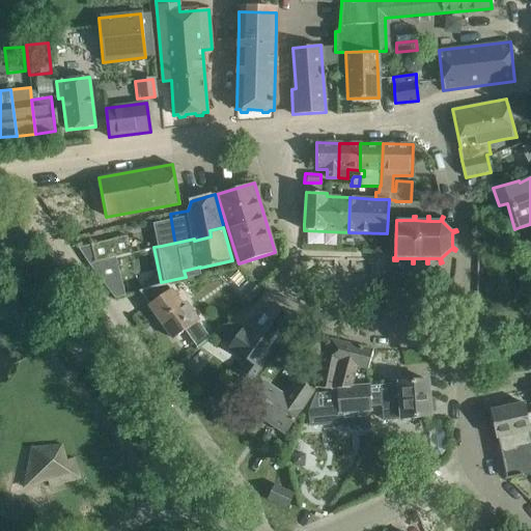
[(79,248),(78,248),(89,264),(90,263),(113,258),(115,257),(118,257),(132,254),(127,235),(90,245),(79,248)]
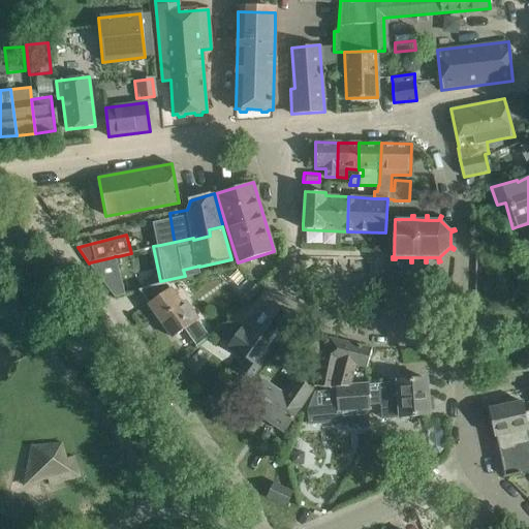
[(113,257),(89,263),(89,265),(102,281),(104,284),(121,280),(115,256),(113,257)]
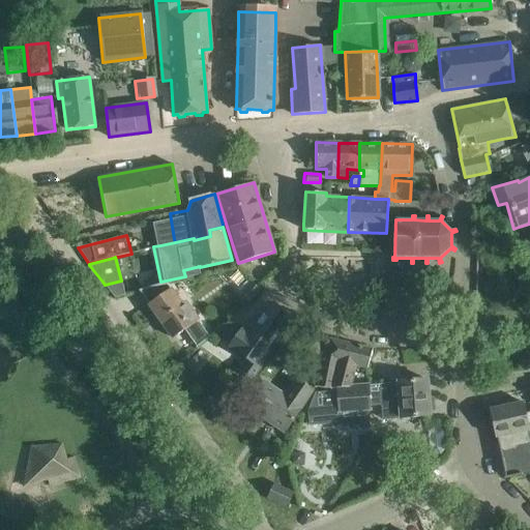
[(170,282),(139,290),(173,339),(183,330),(196,348),(196,349),(209,337),(209,335),(184,301),(181,304),(167,285),(171,284),(170,282)]
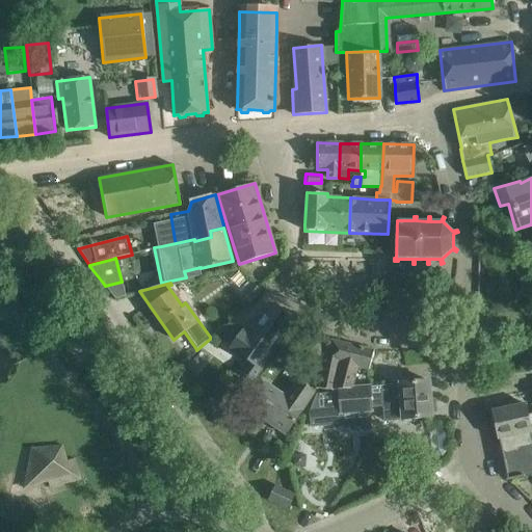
[(249,302),(261,291),(253,283),(241,294),(249,302)]
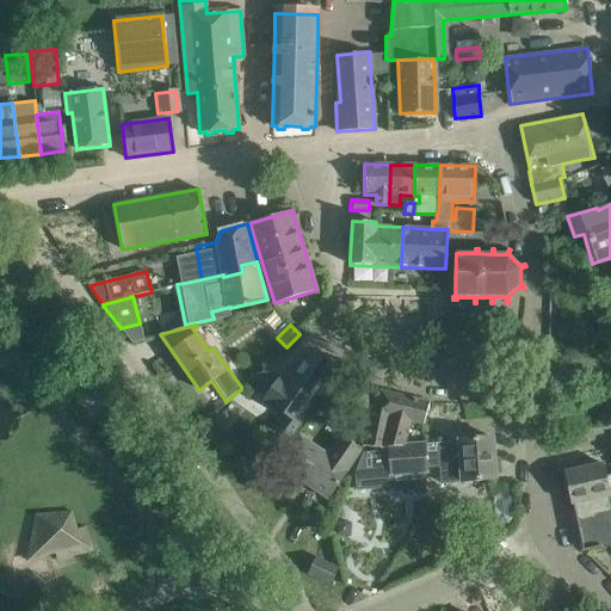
[(282,377),(266,400),(287,414),(277,429),(290,439),(339,371),(318,356),(312,351),(296,372),(292,370),(285,380),(282,377)]
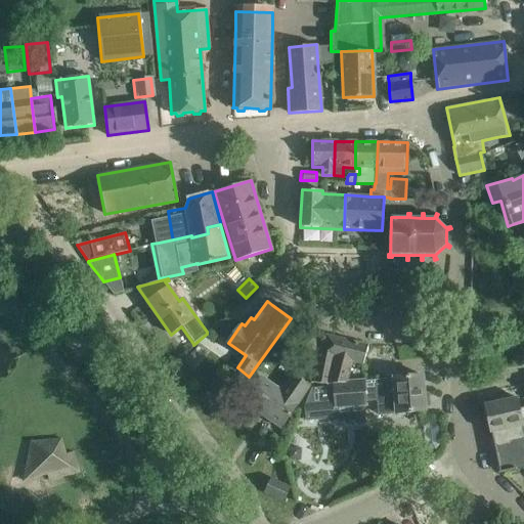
[(302,356),(315,359),(321,335),(308,331),(302,356)]
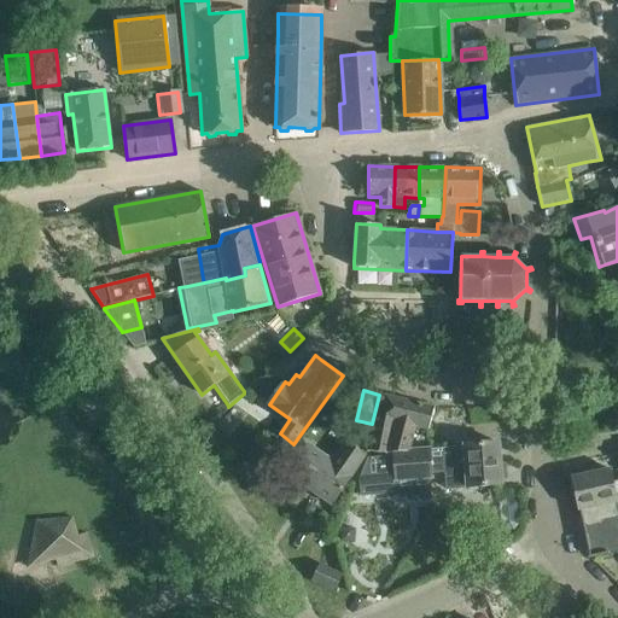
[(372,424),(366,449),(389,454),(392,455),(392,452),(408,450),(414,426),(429,430),(433,408),(379,395),(372,424)]
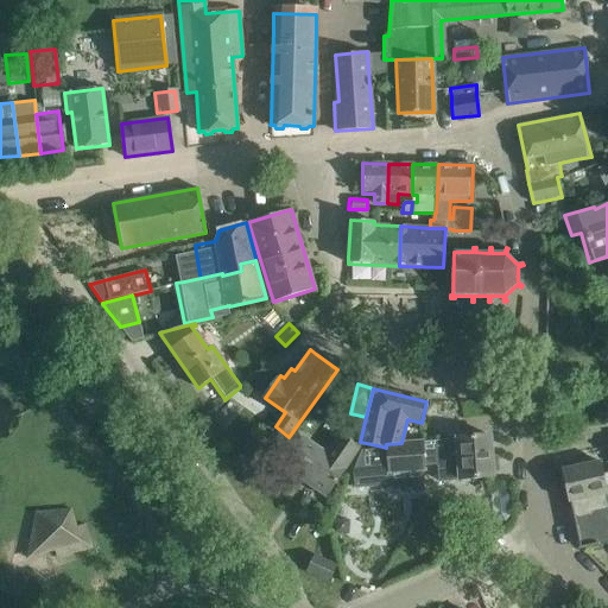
[(359,450),(354,469),(355,488),(390,485),(388,473),(424,470),(423,466),(437,464),(438,481),(460,480),(494,476),(493,470),(498,470),(496,456),(492,457),(491,436),(456,438),(456,439),(436,441),(401,443),(386,444),(386,448),(359,450)]
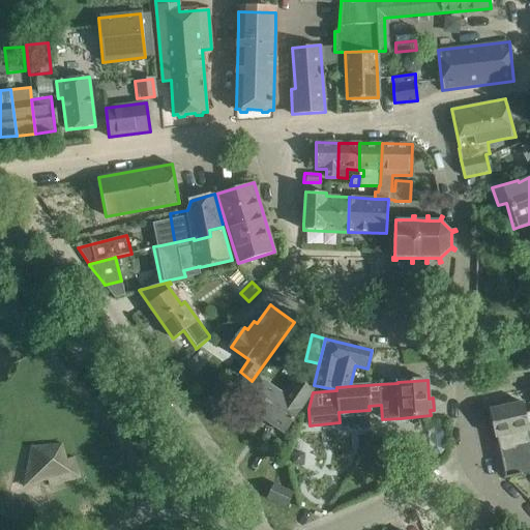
[(312,391),(296,381),(285,396),(264,382),(247,406),(285,432),(301,408),(300,408),(312,391)]
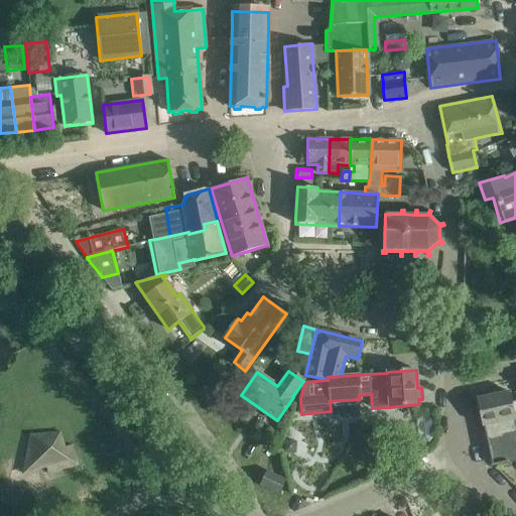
[(484,426),(484,427),(515,419),(515,400),(511,402),(509,392),(477,398),(483,426),(484,426)]
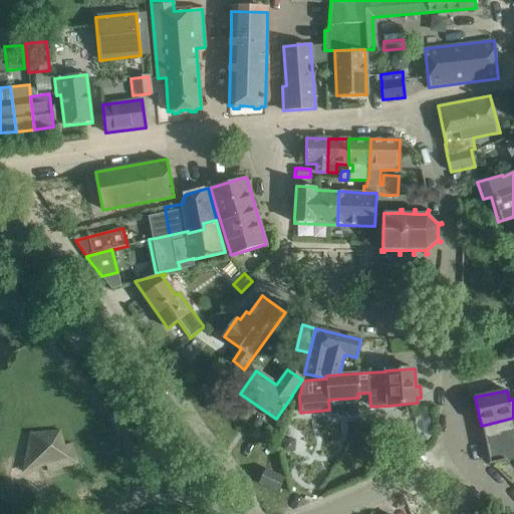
[(513,418),(482,426),(485,438),(490,463),(506,460),(503,449),(513,446),(513,418)]
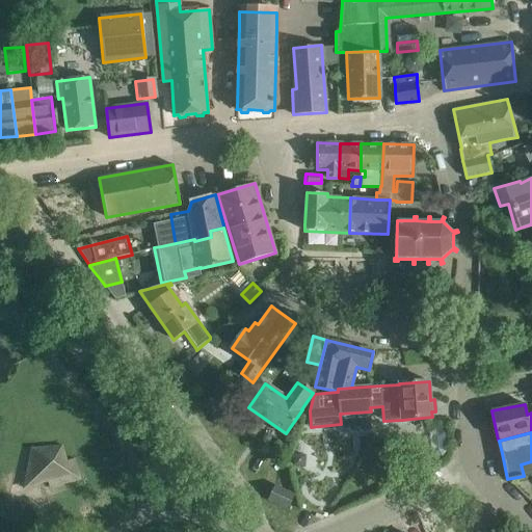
[(374,466),(373,434),(358,434),(360,466),(374,466)]
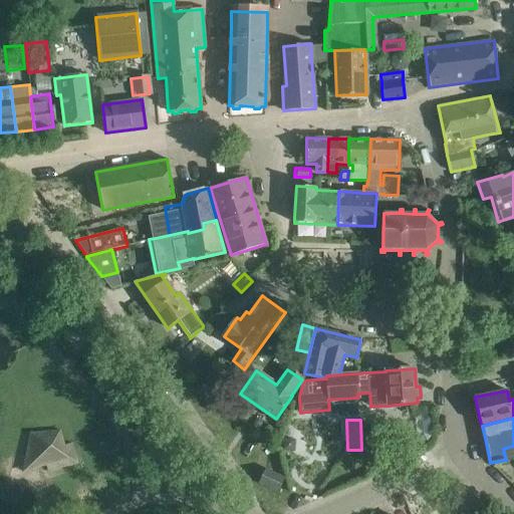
[(30,434),(28,444),(23,473),(42,466),(68,458),(60,432),(30,434)]
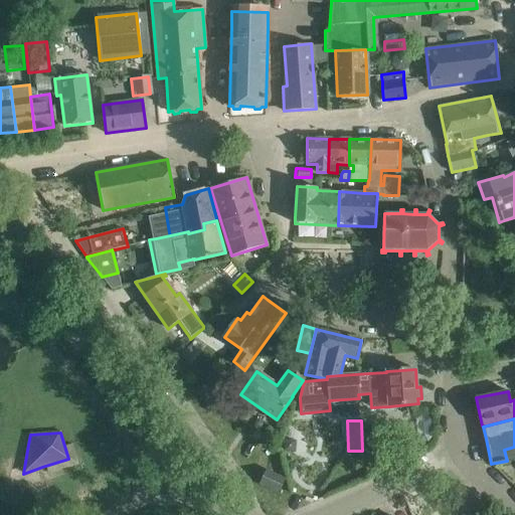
[(284,440),(284,452),(296,452),(297,441),(287,440),(284,440)]
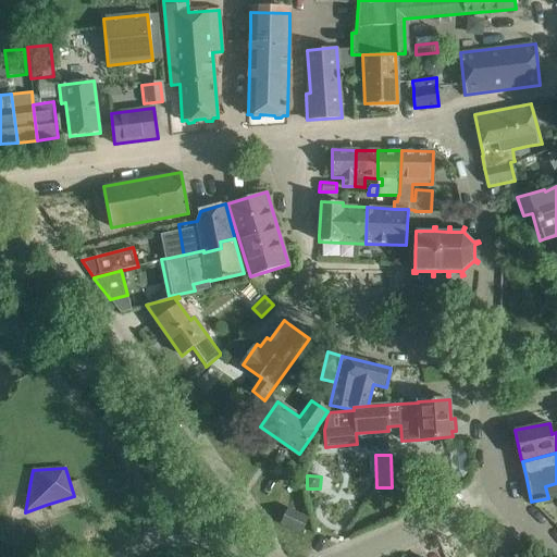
[(287,509),(281,523),(301,533),(308,519),(287,509)]
